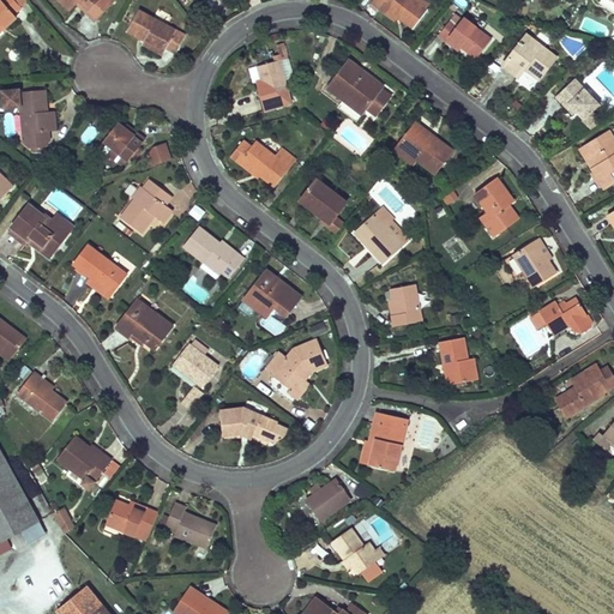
[(16,0),(0,0),(0,25),(2,24),(7,29),(19,18),(14,14),(23,6),(16,0)]
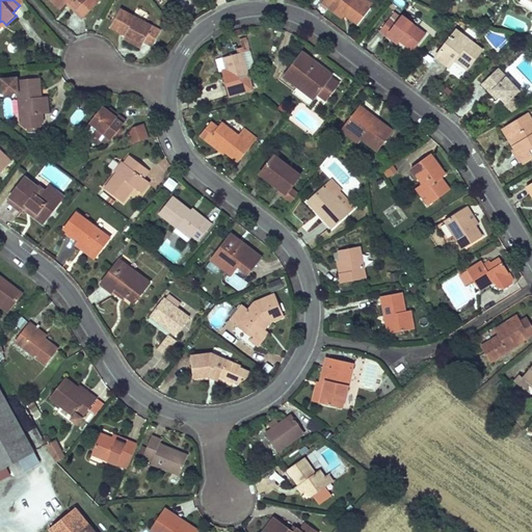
[(58,0),(61,3),(64,0),(78,0),(80,2),(77,5),(85,15),(101,0),(58,0)]
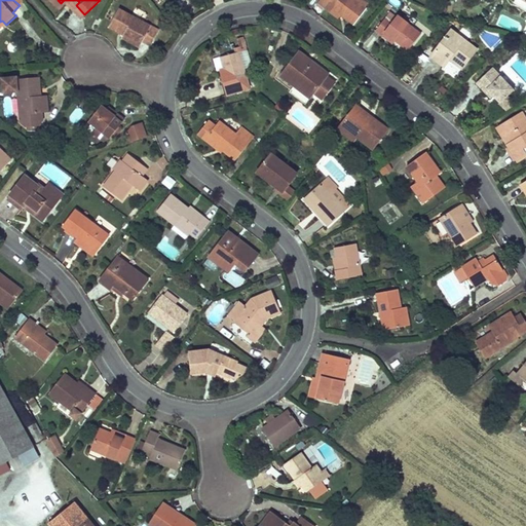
[(324,0),(328,3),(332,6),(335,3),(348,14),(361,25),(373,9),(362,0),(324,0)]
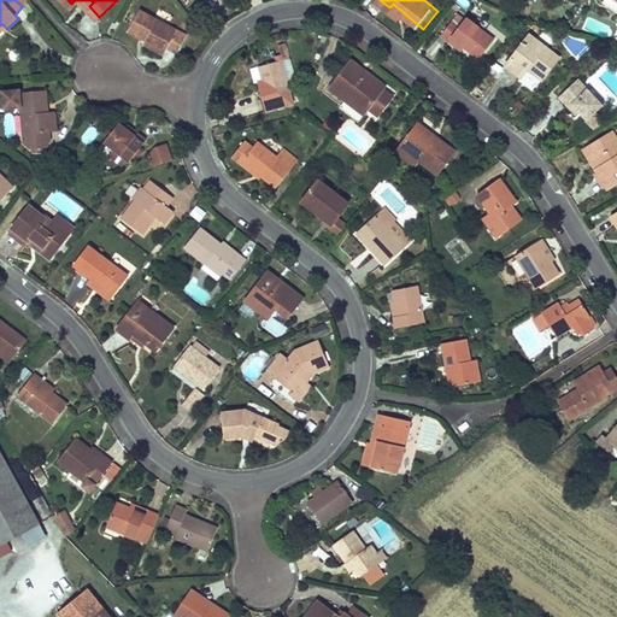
[(393,4),(389,7),(405,21),(409,17),(393,4)]
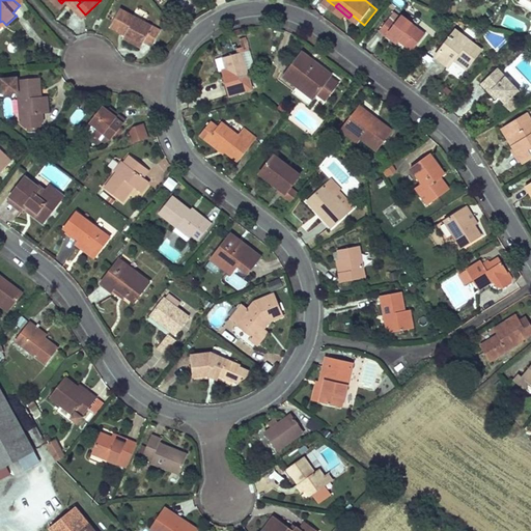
[(155,42),(162,27),(123,5),(112,24),(128,33),(130,30),(145,39),(146,36),(155,42)]
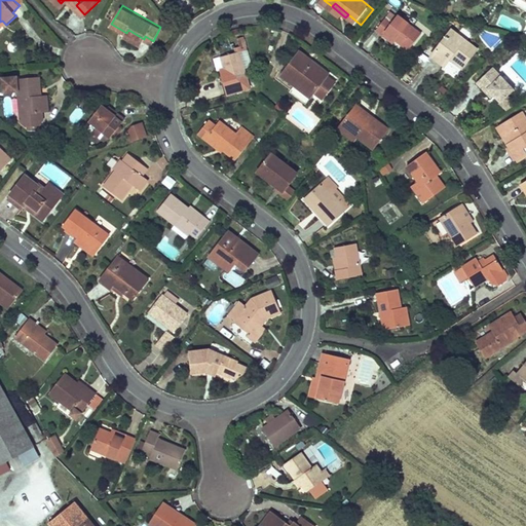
[(416,49),(427,34),(403,15),(399,23),(391,17),(382,31),(385,33),(389,36),(392,32),(403,40),(416,49)]
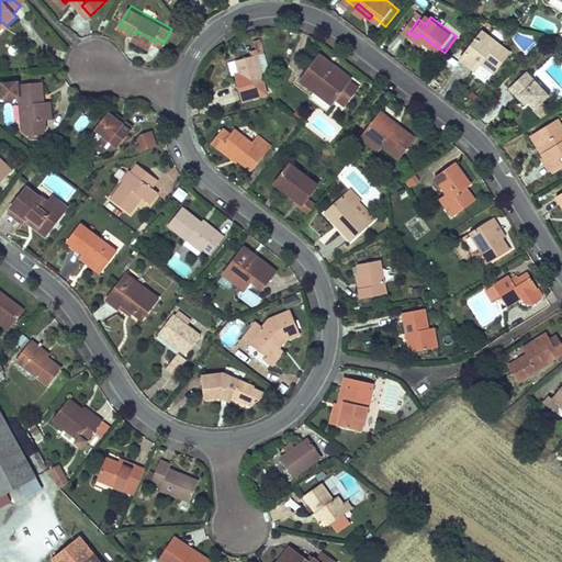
[(137,32),(135,35),(133,38),(150,47),(154,42),(137,32)]
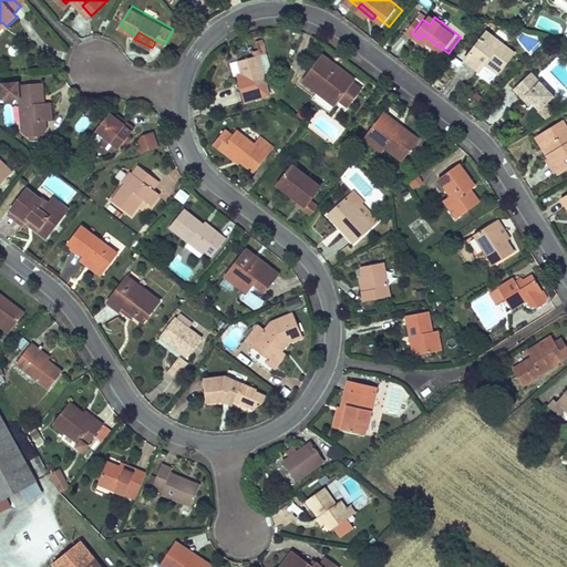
[(514,54),(490,32),(466,58),(474,64),(481,71),(487,63),(498,73),(514,54)]
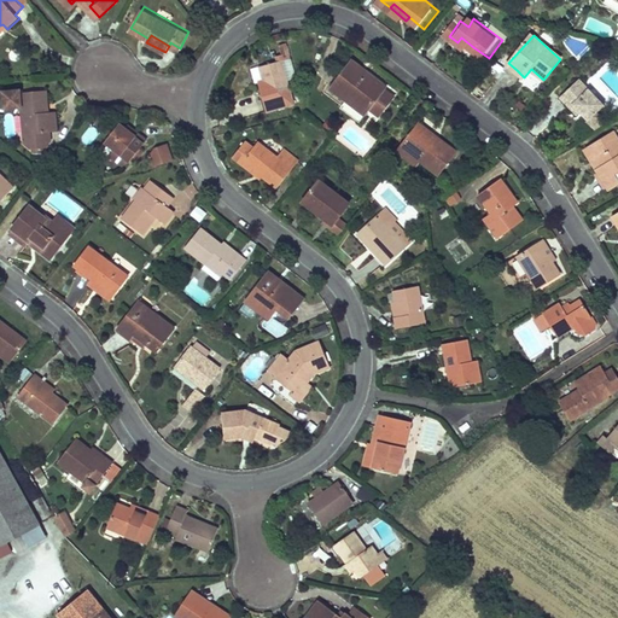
[(461,38),(458,42),(470,52),(473,47),(461,38)]
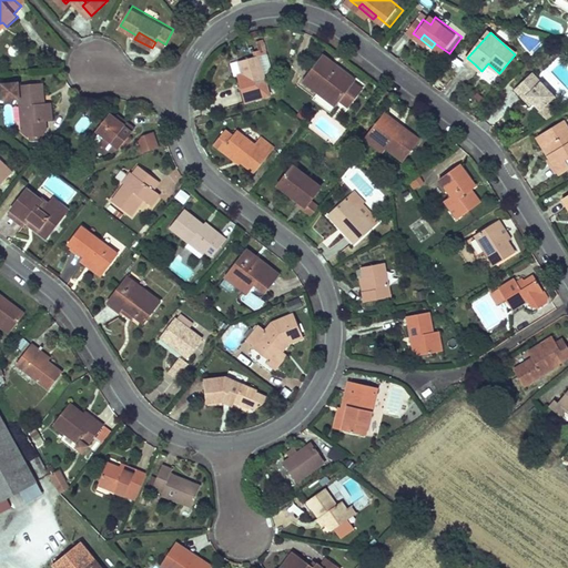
[(236,72),(242,71),(249,97),(273,90),(262,50),(242,54),(233,58),(234,64),(236,72)]
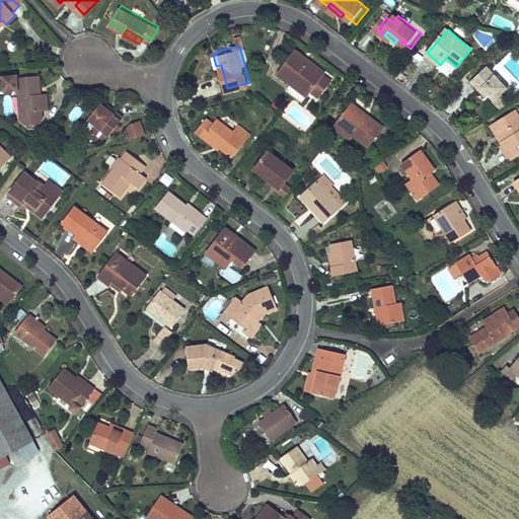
[(311,91),(317,83),(325,89),(332,80),(324,74),(327,71),(313,60),(299,49),(281,71),(309,94),(311,91)]
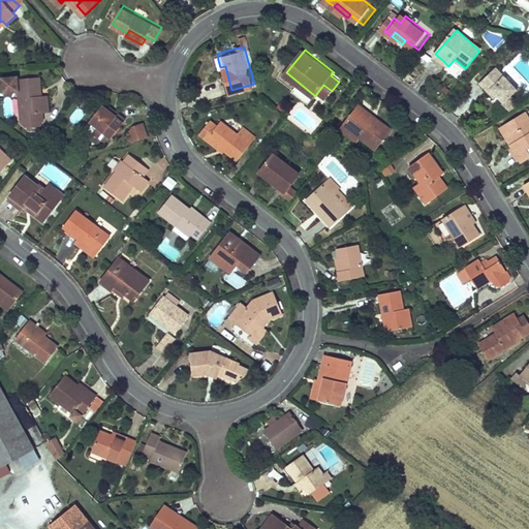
[(517,93),(498,68),(478,84),(483,88),(487,93),(490,91),(495,98),(501,105),(517,93)]
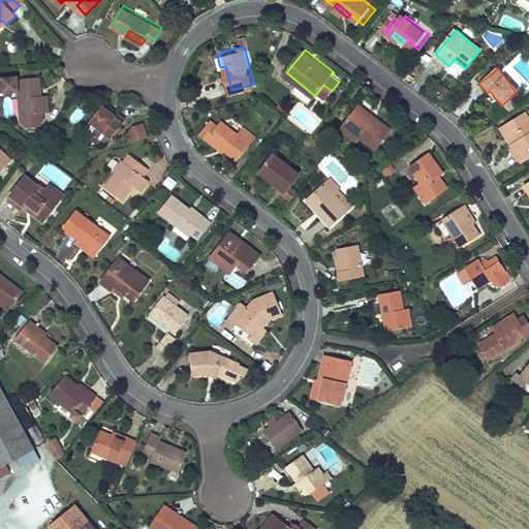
[(42,94),(41,78),(17,79),(17,78),(2,79),(3,91),(18,90),(19,121),(26,127),(41,126),(43,119),(43,114),(42,94)]
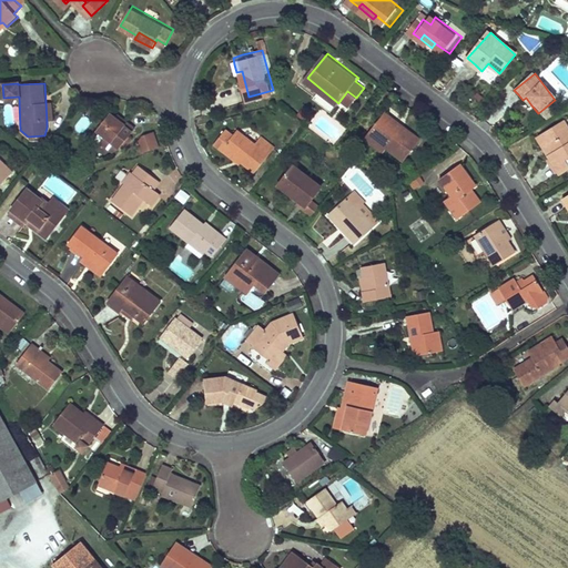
[(356,98),(347,91),(341,100),(350,107),(356,98)]
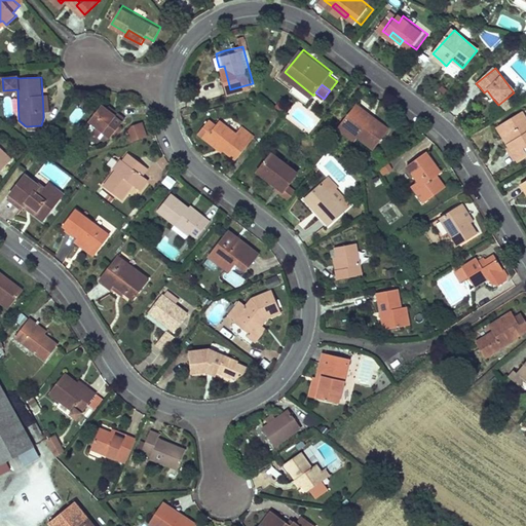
[(487,90),(484,92),(489,100),(492,98),(487,90)]
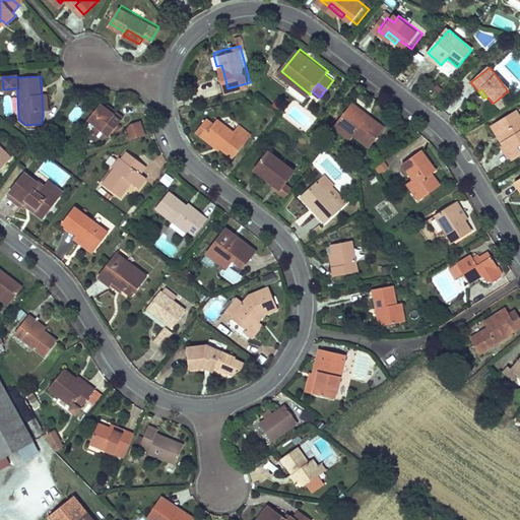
[(5,99),(6,115),(13,114),(12,98),(5,99)]
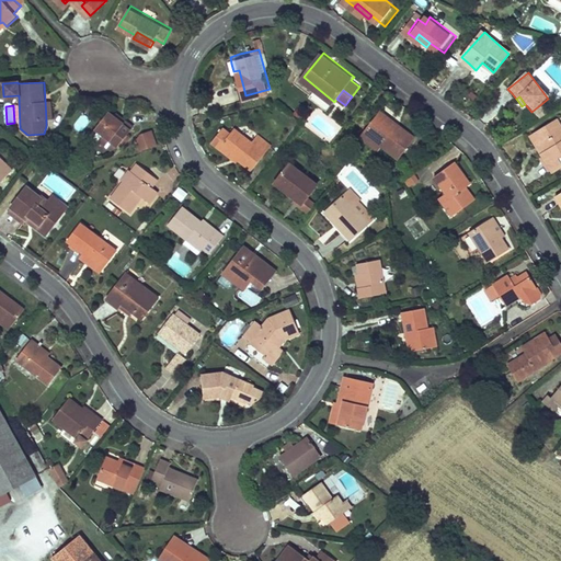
[(116,145),(133,124),(128,122),(125,118),(123,122),(114,115),(107,110),(94,127),(116,145)]
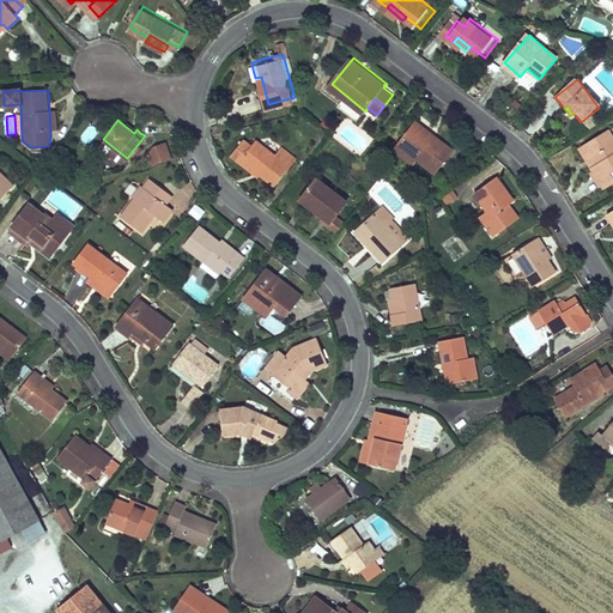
[(436,135),(417,120),(400,140),(419,155),(439,171),(455,150),(436,135)]
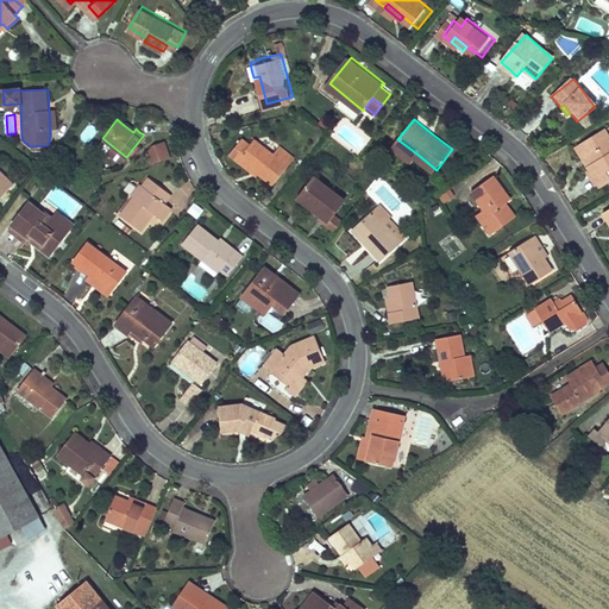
[(133,132),(136,129),(125,121),(124,125),(133,132)]
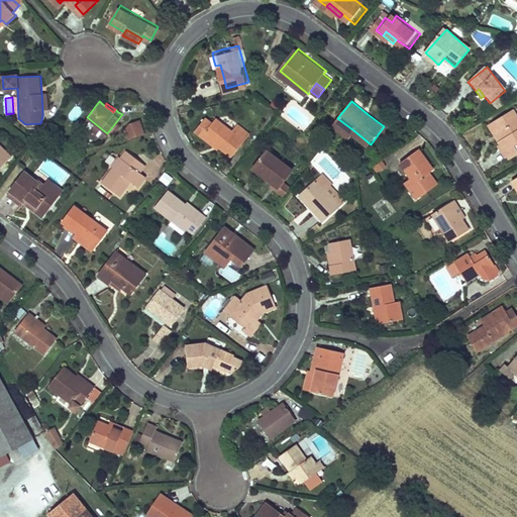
[(516,153),(516,120),(512,113),(488,128),(498,144),(508,160),(516,153)]
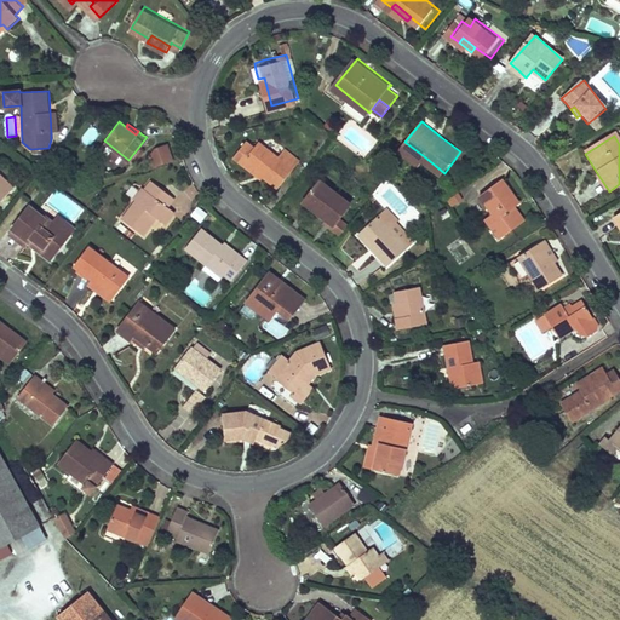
[(281,183),(296,164),(262,137),(257,144),(247,137),(235,151),(240,155),(244,159),(247,155),(267,171),(281,183)]
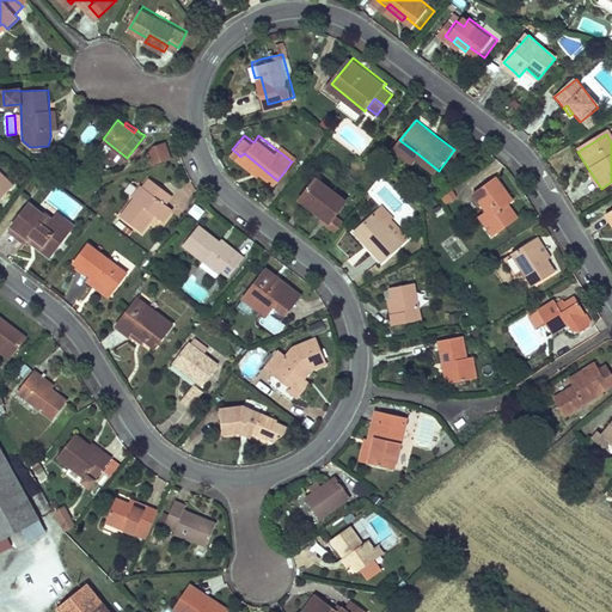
[(418,154),(399,140),(393,147),(412,163),(418,154)]
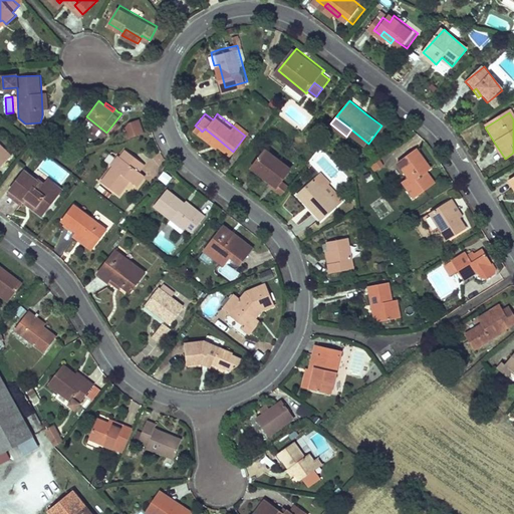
[(127,137),(142,132),(138,118),(129,121),(124,125),(127,137)]
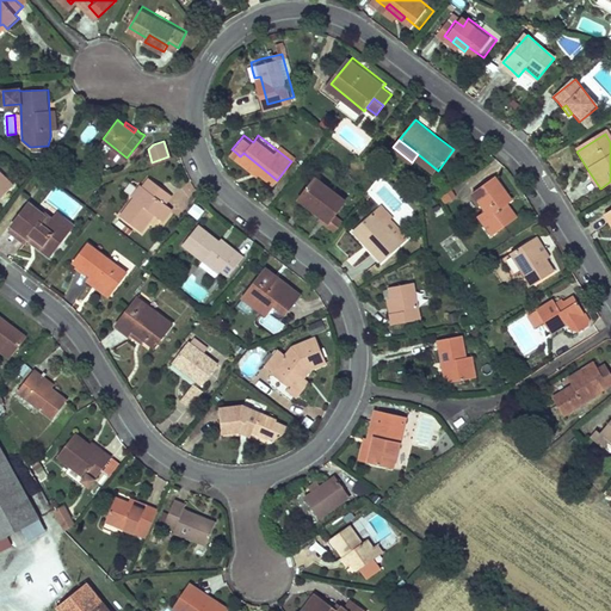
[(244,153),(240,156),(259,172),(263,168),(244,153)]
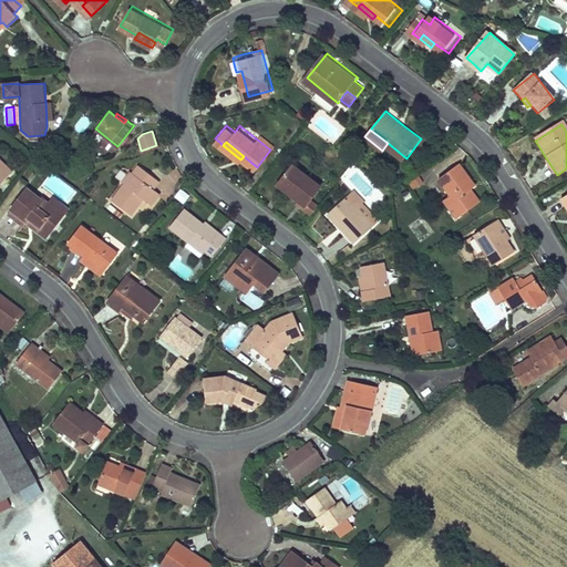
[(0,186),(14,171),(0,158),(0,186)]
